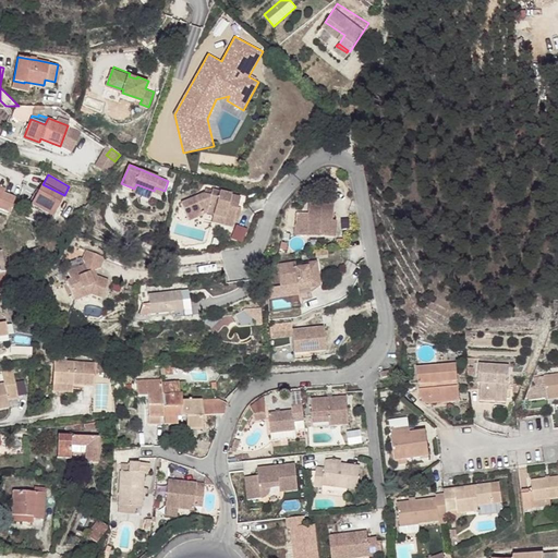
[(134,189),(121,183),(120,186),(133,192),(150,198),(154,191),(136,184),(134,189)]
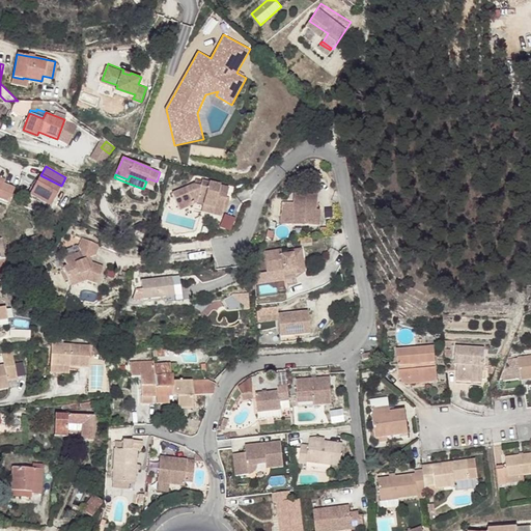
[(61,186),(40,175),(29,195),(50,206),(61,186)]
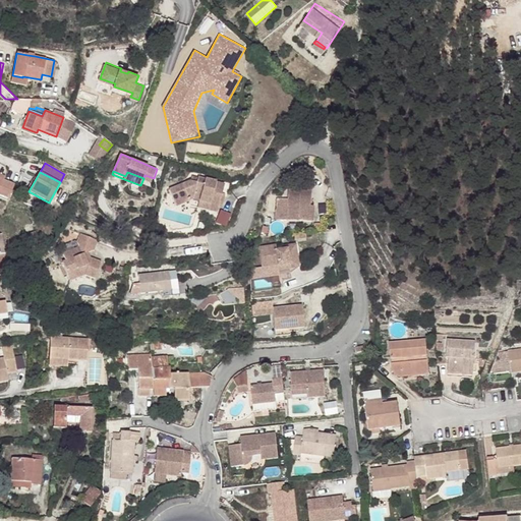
[(201,183),(203,179),(198,178),(197,181),(191,181),(170,189),(176,207),(190,201),(189,197),(194,195),(200,197),(197,208),(218,213),(219,210),(225,185),(207,180),(206,184),(201,183)]
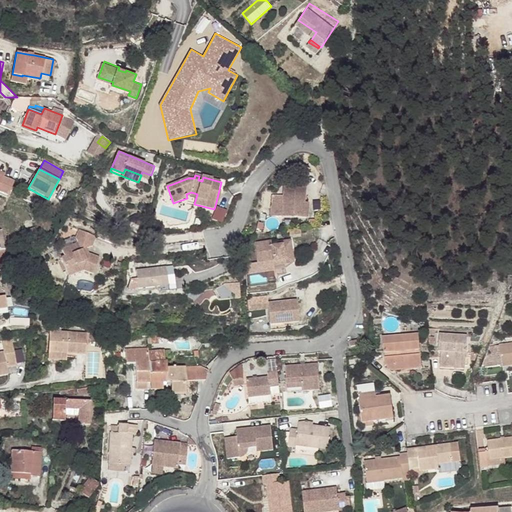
[(11,186),(0,181),(0,194),(6,198),(11,186)]
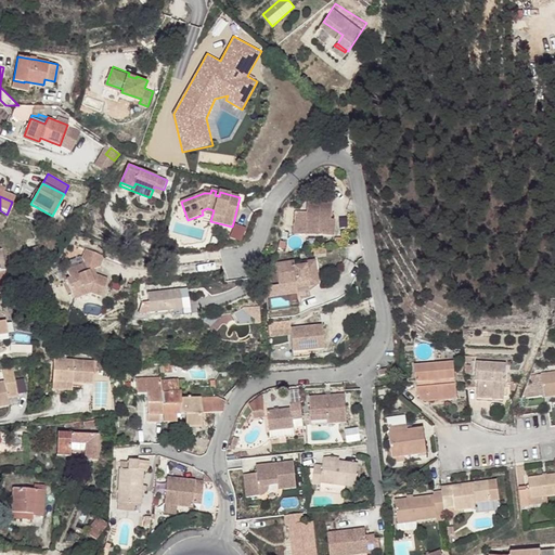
[(328,204),(305,204),(306,211),(306,236),(333,235),(333,220),(328,220),(328,204)]
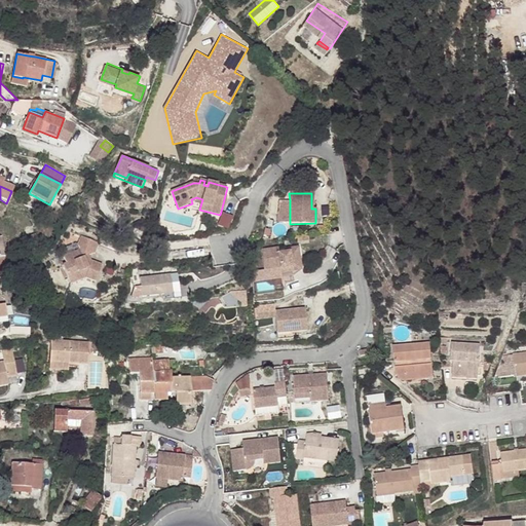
[(2,234),(0,234),(0,275),(11,273),(2,234)]
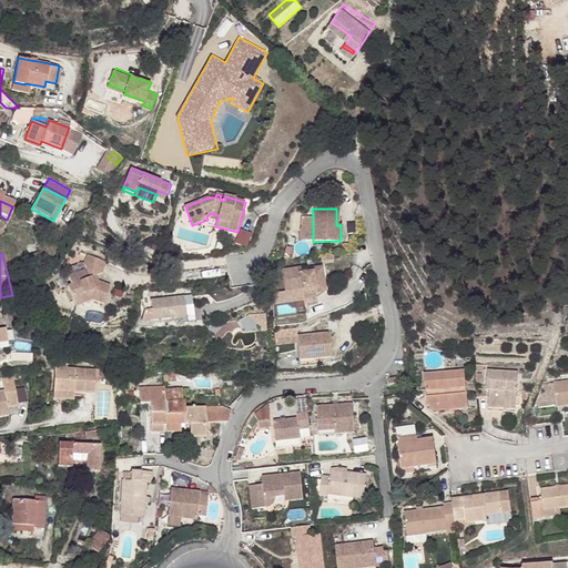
[(40,254),(28,257),(31,269),(43,264),(40,254)]
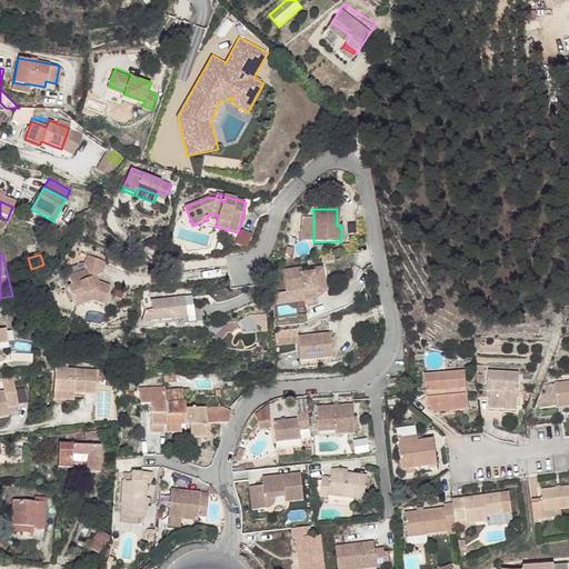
[(110,286),(98,281),(93,283),(90,277),(96,275),(102,271),(107,261),(97,258),(88,255),(87,257),(83,265),(87,269),(69,279),(71,285),(67,287),(76,307),(91,300),(103,303),(110,286)]
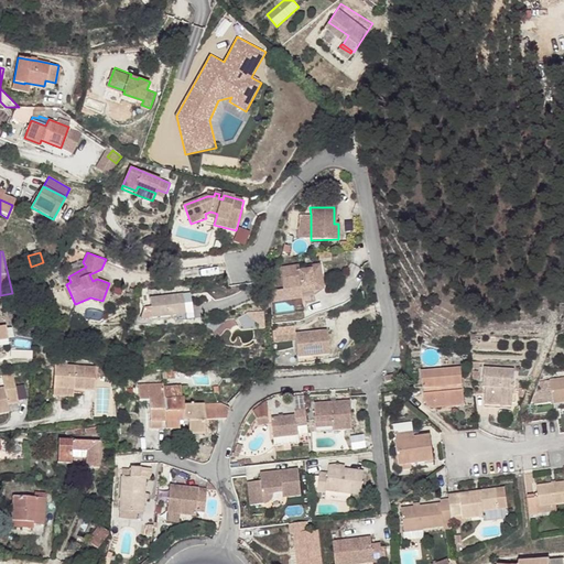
[(300,288),(301,293),(313,291),(312,285),(322,284),(322,280),(321,277),(320,266),(310,267),(310,269),(297,270),(296,264),(280,267),(283,289),(300,288)]
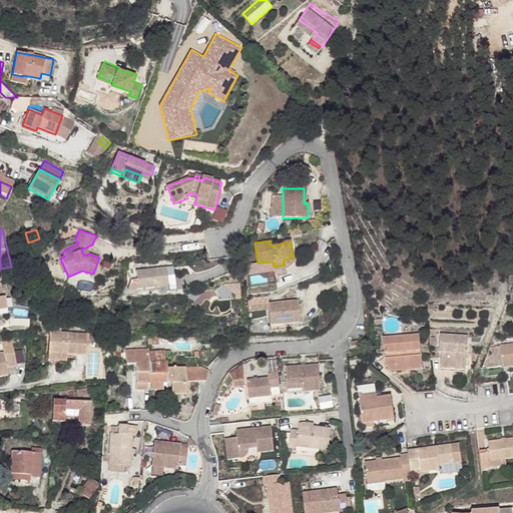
[(139,291),(163,287),(172,286),(170,275),(169,267),(136,272),(138,282),(139,291)]
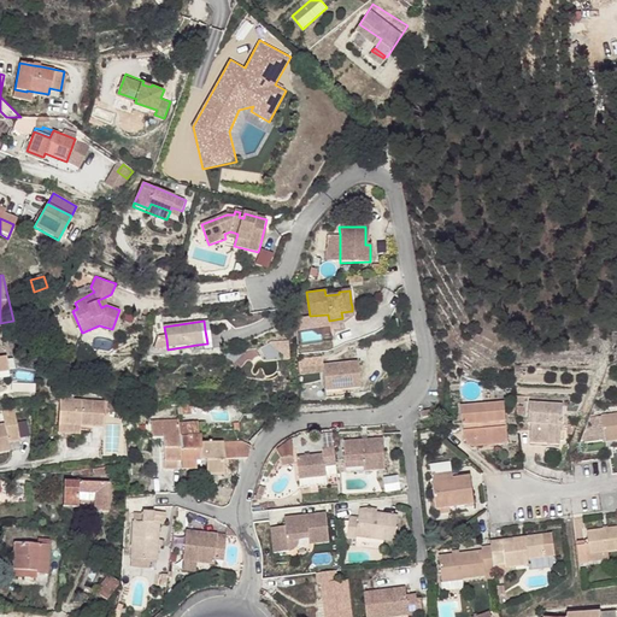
[(212,329),(205,330),(207,344),(197,345),(198,352),(216,350),(212,329)]
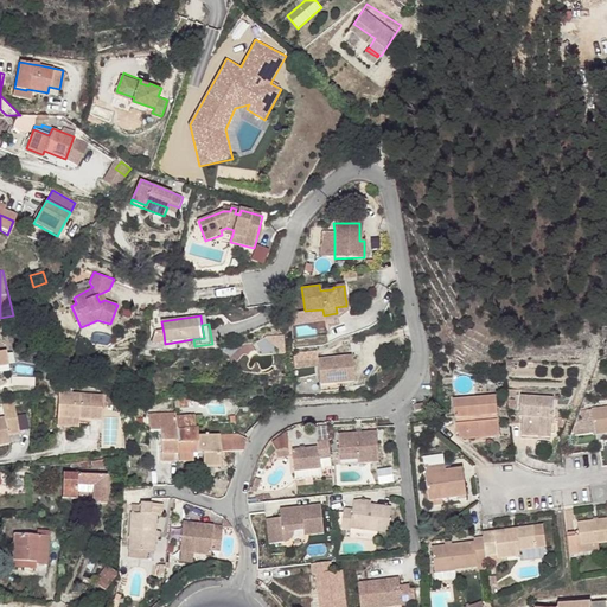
[(155,334),(153,340),(154,345),(165,344),(164,333),(155,334)]
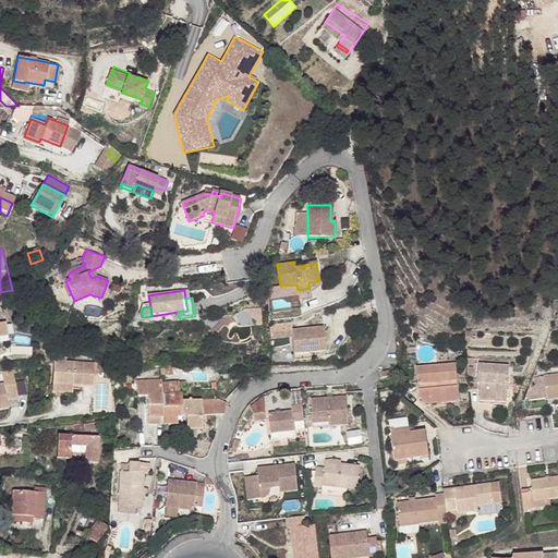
[(243,311),(255,322),(261,320),(261,310),(243,311)]
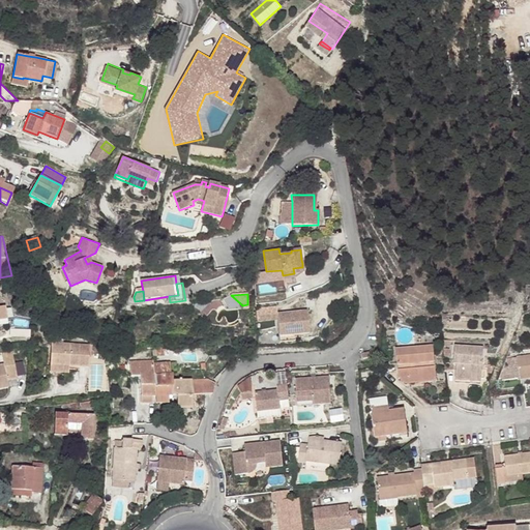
[(288,312),(276,313),(278,335),(311,331),(308,310),(288,312)]
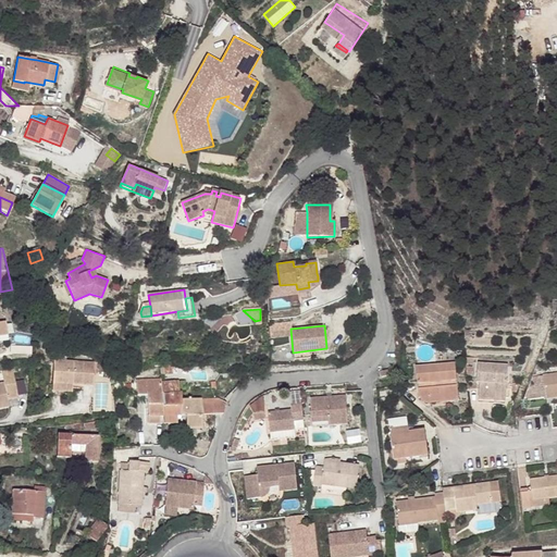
[(420,394),(423,394),(447,392),(448,398),(460,397),(457,358),(418,362),(420,394)]
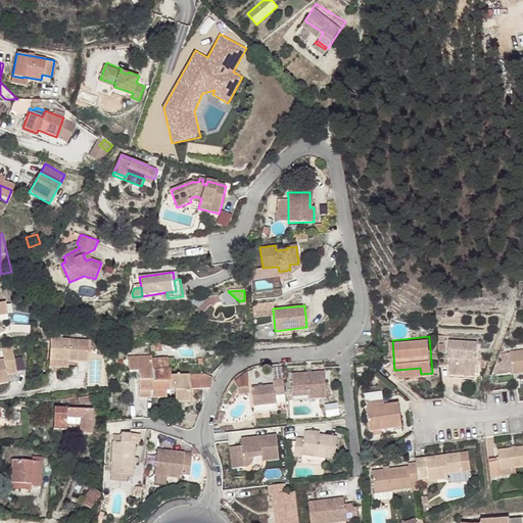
[(51,340),(49,361),(67,362),(88,363),(89,342),(51,340)]
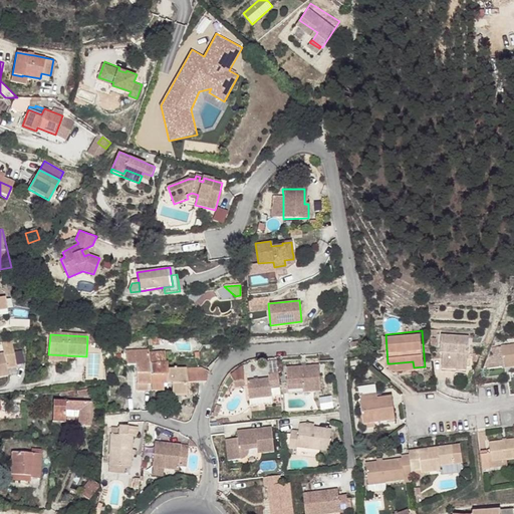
[(467,365),(471,339),(445,334),(442,350),(444,350),(442,366),(457,368),(457,363),(467,365)]
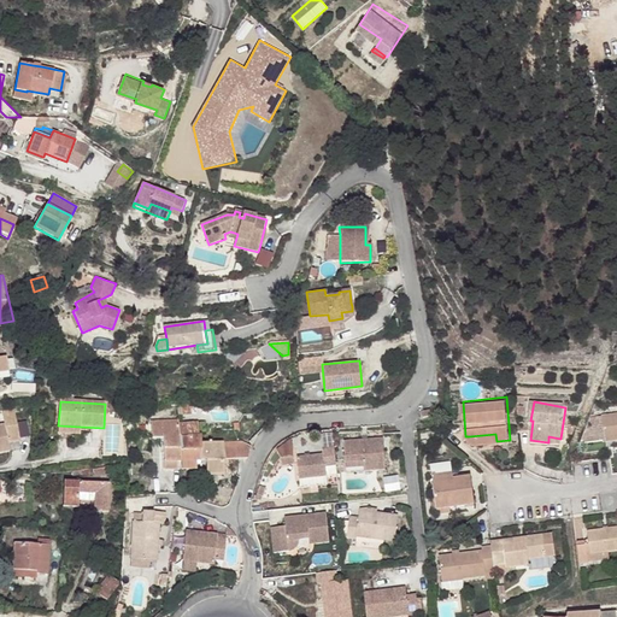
[(181,404),(181,413),(192,413),(192,404),(181,404)]
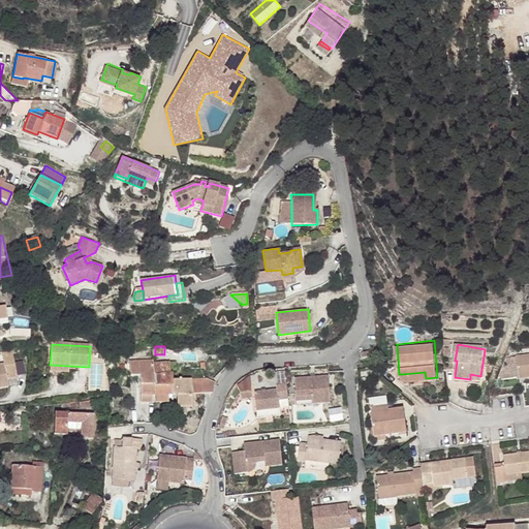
[(4,365),(0,365),(0,387),(8,386),(7,379),(17,377),(12,355),(3,358),(4,365)]
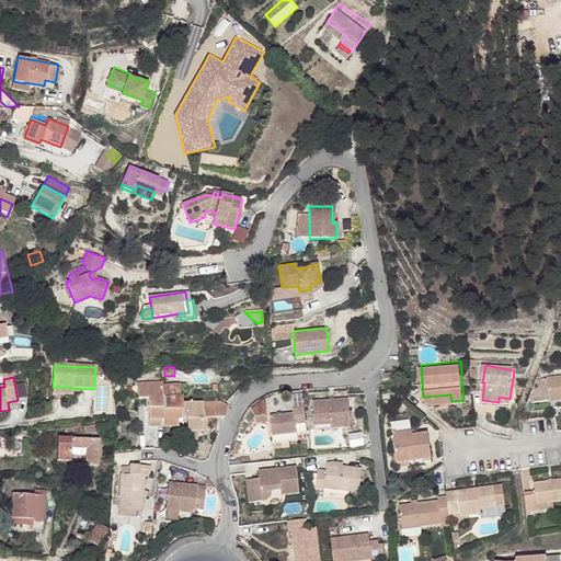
[(560,378),(546,380),(547,401),(560,399),(560,378)]
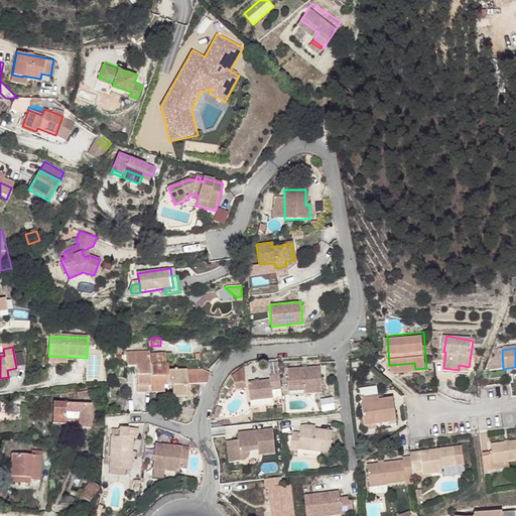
[(151,353),(151,351),(129,352),(128,366),(137,366),(138,391),(149,391),(148,386),(152,386),(152,365),(151,353)]
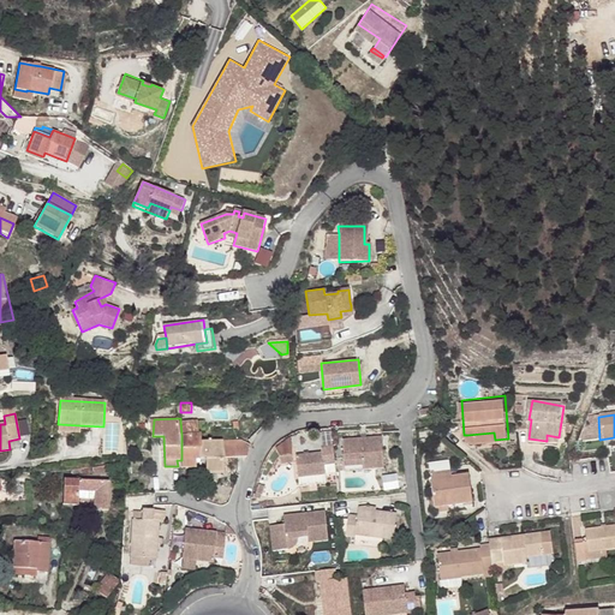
[(197,421),(180,421),(181,435),(198,434),(197,421)]
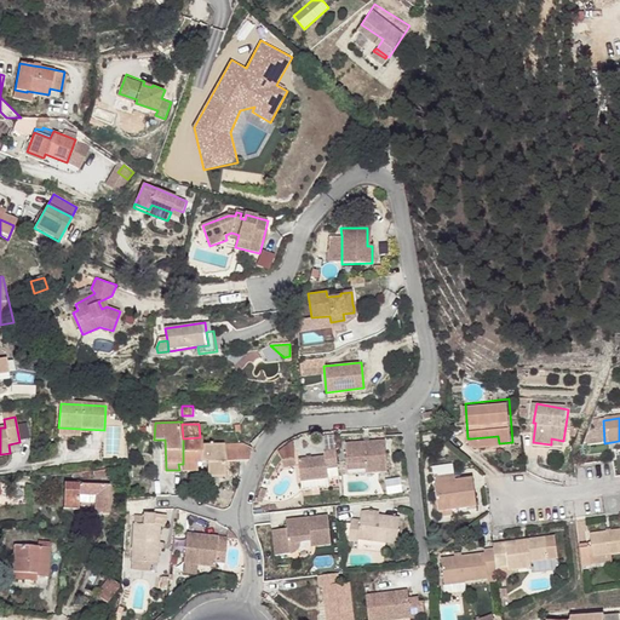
[(58,428),(58,430),(58,437),(80,438),(80,429),(58,428)]
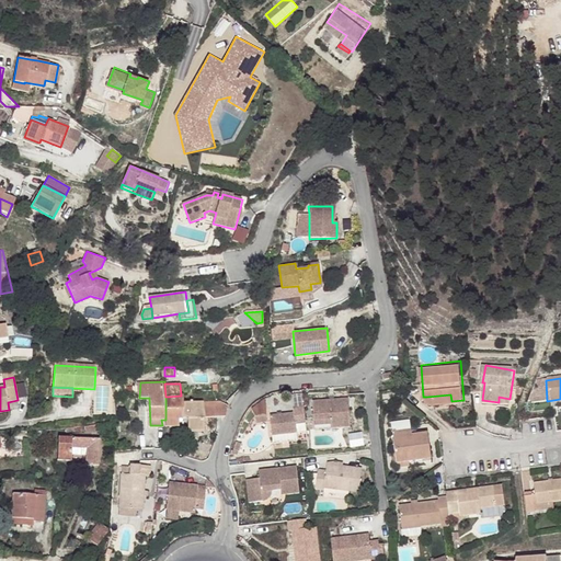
[(296,407),(304,405),(302,395),(294,396),(296,407)]
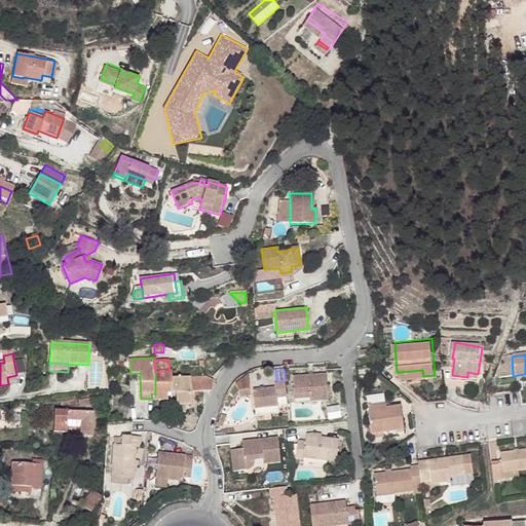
[(171,392),(172,377),(172,371),(170,371),(155,372),(155,393),(171,392)]
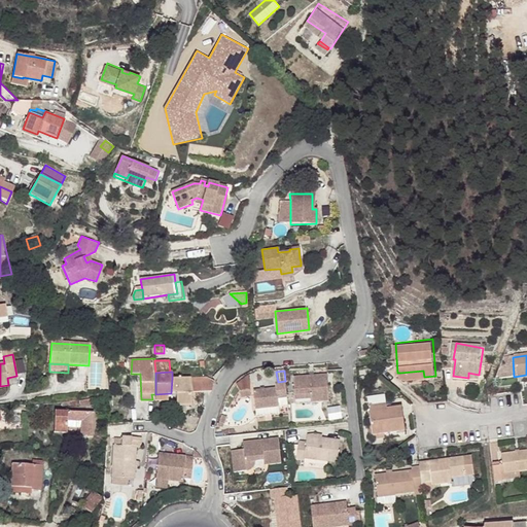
[(191,405),(191,391),(190,378),(176,378),(172,378),(171,393),(177,393),(177,406),(191,405)]
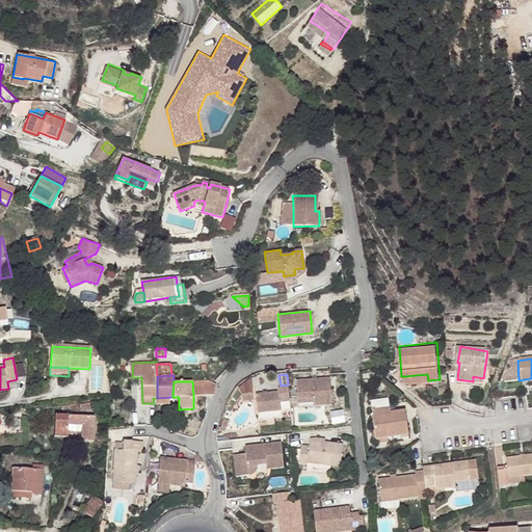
[(205,395),(209,395),(212,386),(213,383),(210,382),(207,381),(205,381),(205,395)]
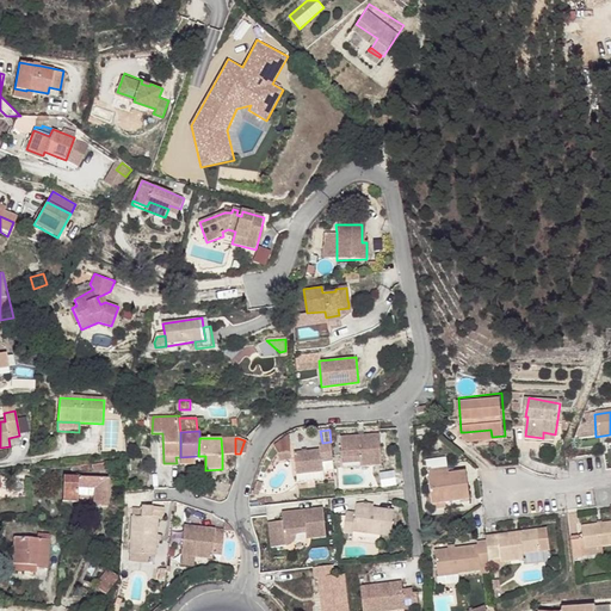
[(380,439),(339,438),(341,456),(360,455),(362,461),(362,466),(383,462),(380,439)]
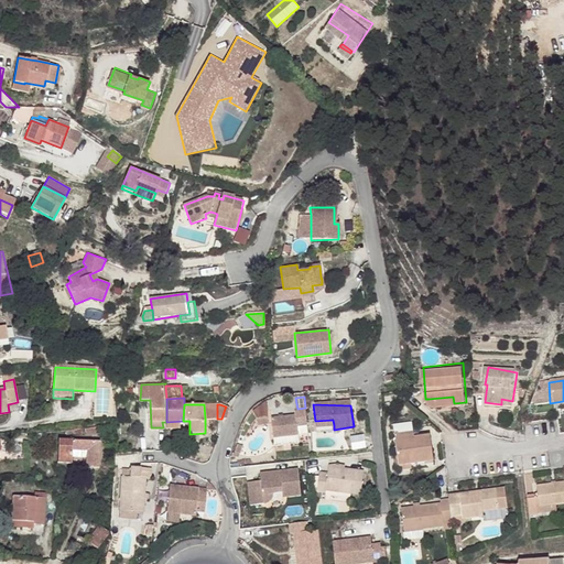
[(227,419),(230,409),(226,407),(225,409),(221,419),(227,419)]
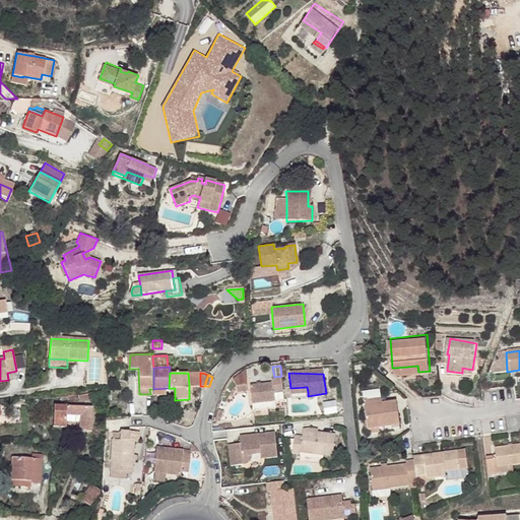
[(274,394),(283,393),(281,378),(271,379),(271,382),(272,384),(274,394)]
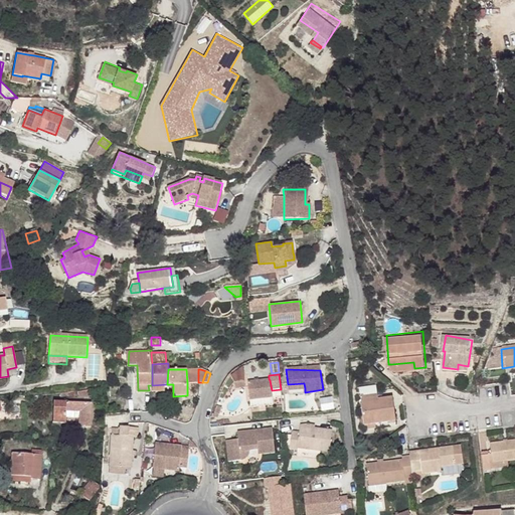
[(272,390),(270,380),(248,382),(250,398),(273,396),(272,390)]
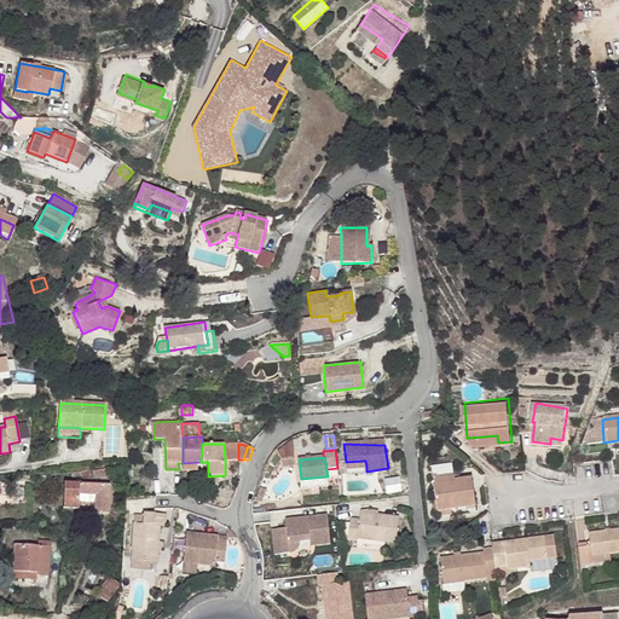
[(329,479),(301,481),(302,491),(330,487),(329,479)]
